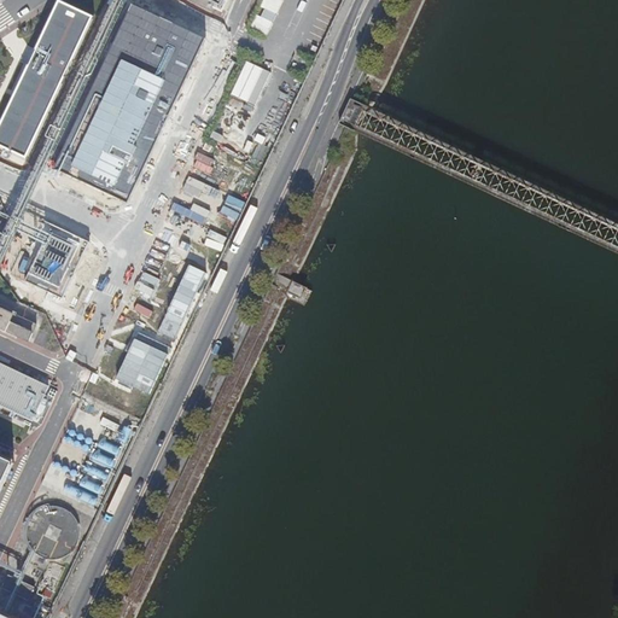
[(270,33),(284,0),(267,0),(256,27),(270,33)]
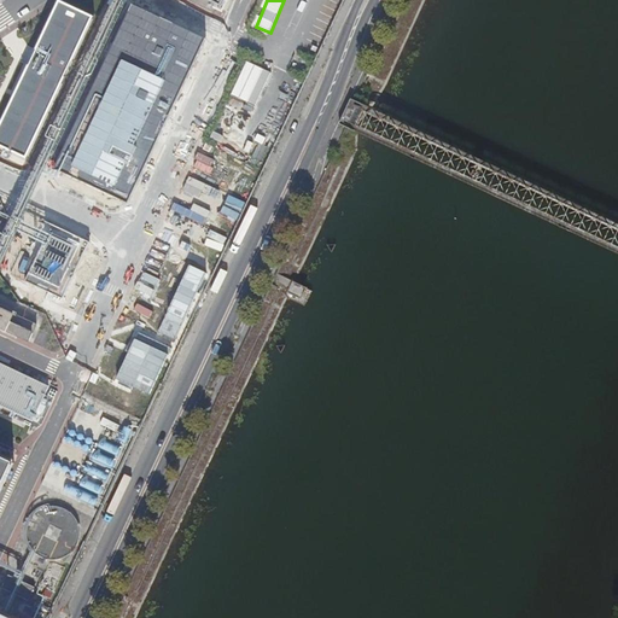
[(92,17),(58,1),(0,122),(0,144),(25,156),(92,17)]
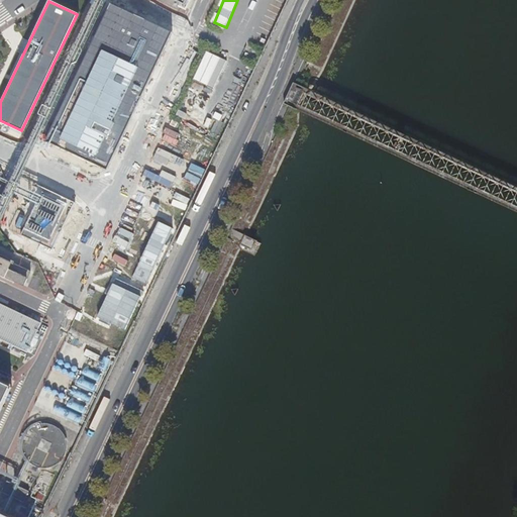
[(171,31),(110,3),(44,141),(106,169),(171,31)]
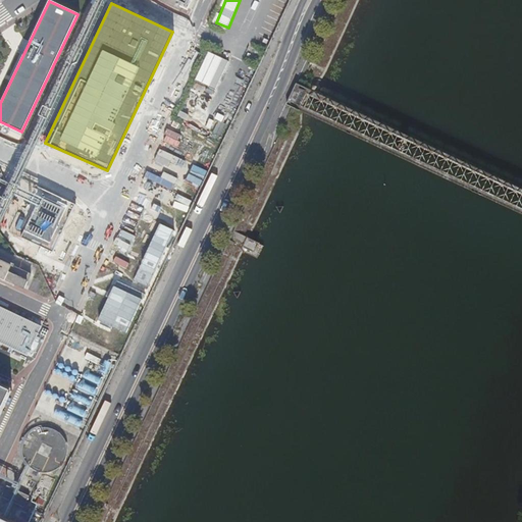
[(198,79),(217,88),(230,59),(210,50),(198,79)]
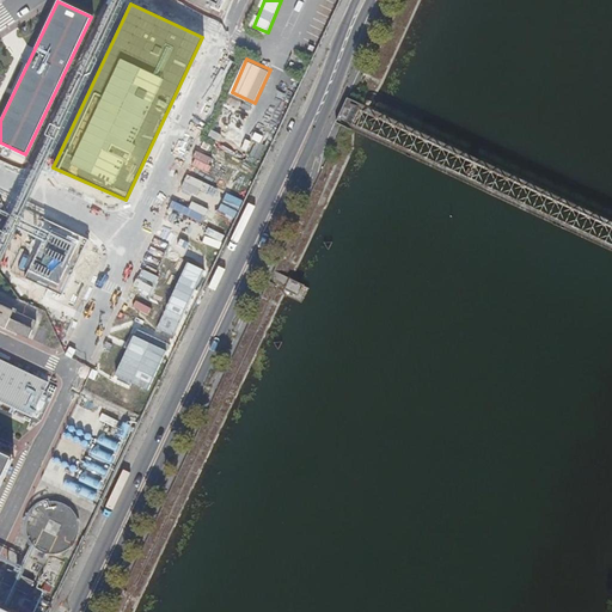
[(304,283),(288,276),(274,269),(271,274),(288,282),(287,287),(299,293),(304,283)]
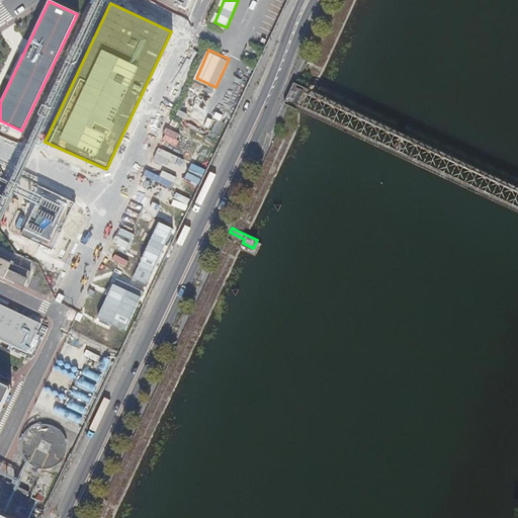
[(31,273),(0,257),(0,274),(5,276),(3,280),(9,282),(13,272),(28,279),(31,273)]
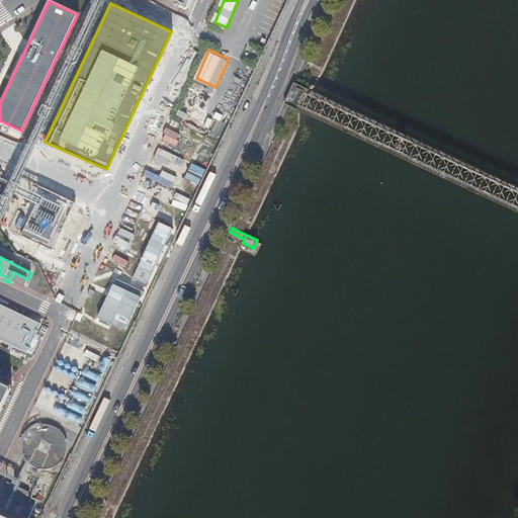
[(112,284),(96,319),(124,331),(141,296),(112,284)]
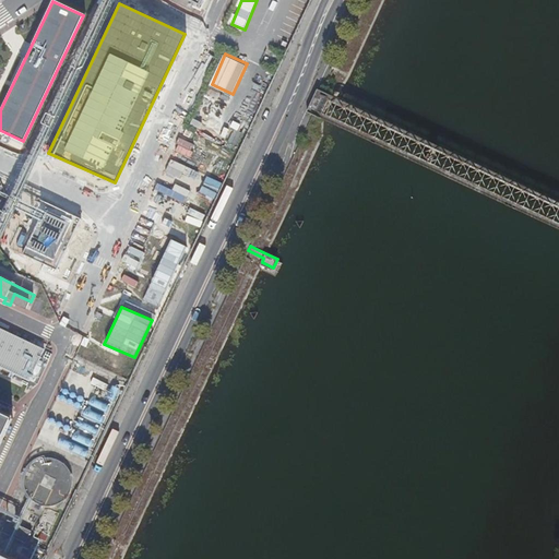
[(0,323),(0,365),(34,380),(50,346),(0,323)]
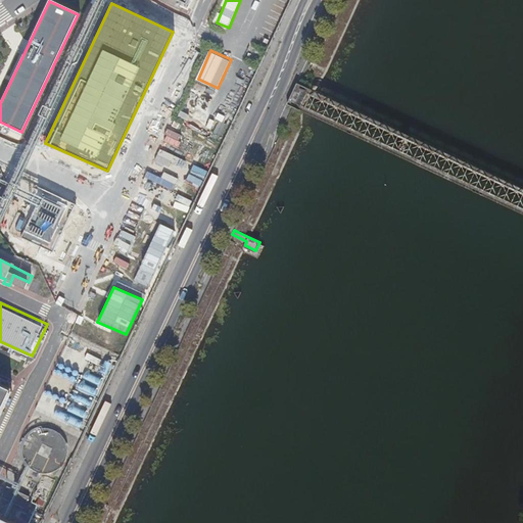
[(0,414),(10,392),(0,386),(0,414)]
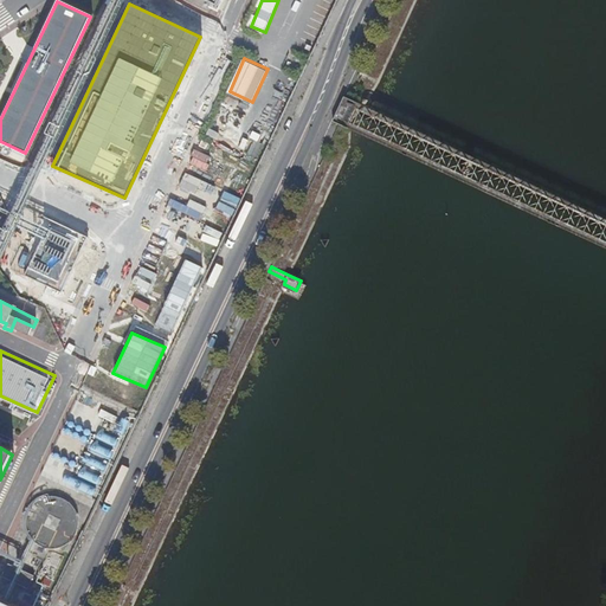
[(77,533),(78,526),(77,516),(73,509),(69,503),(62,498),(53,497),(45,498),(37,501),(31,507),(26,514),(25,522),(26,530),(28,539),(34,545),(42,548),(50,550),(58,549),(66,546),(72,541),(77,533)]
